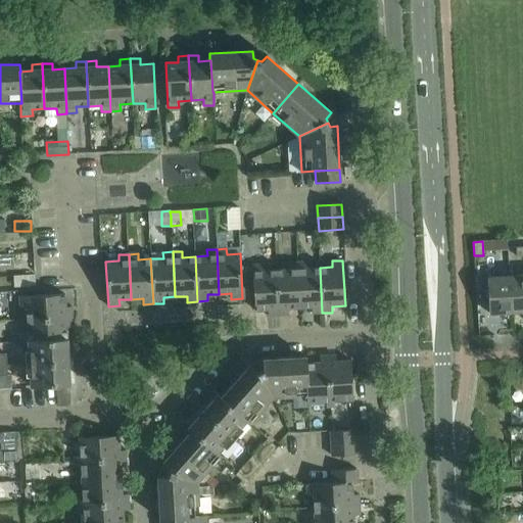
[(288,270),(276,271),(278,316),(288,315),(288,308),(300,307),(297,263),(288,264),(288,270)]
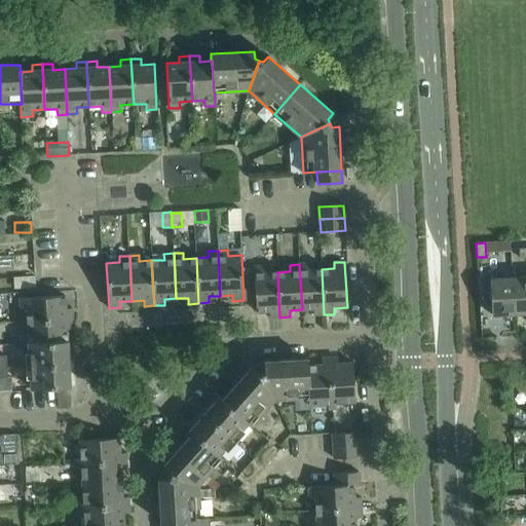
[(308,264),(299,264),(302,309),(313,309),(313,315),(324,314),(322,269),(309,270),(308,264)]
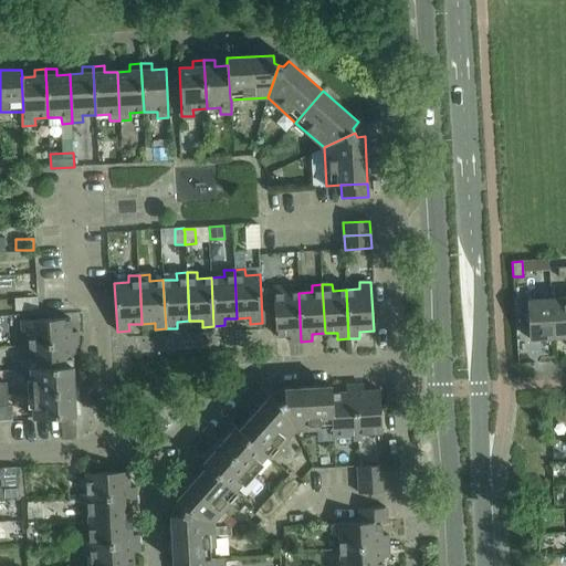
[(273,287),(273,296),(275,323),(275,336),(290,335),(290,342),(301,342),(299,293),(285,293),(284,286),(273,287)]
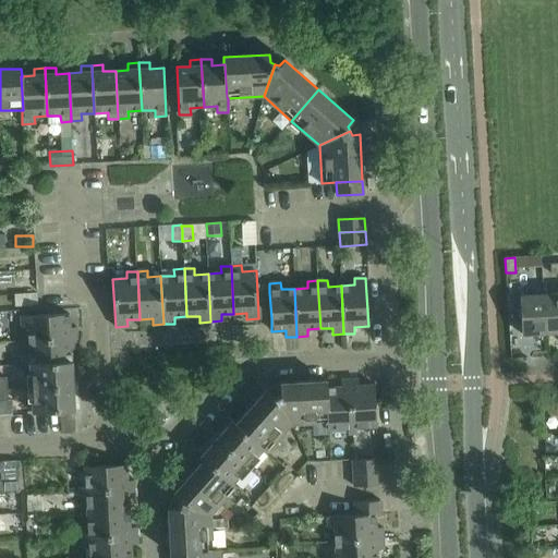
[(269,292),(257,293),(258,318),(271,318),(269,292)]
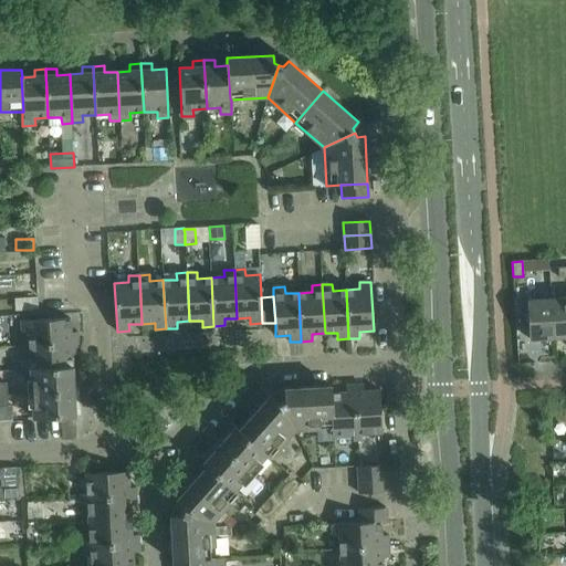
[(565,297),(552,300),(554,338),(565,337),(565,297)]
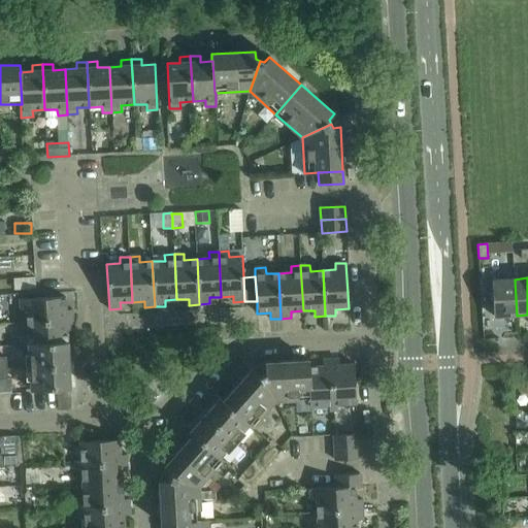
[(517,316),(515,279),(492,281),(494,317),(517,316)]
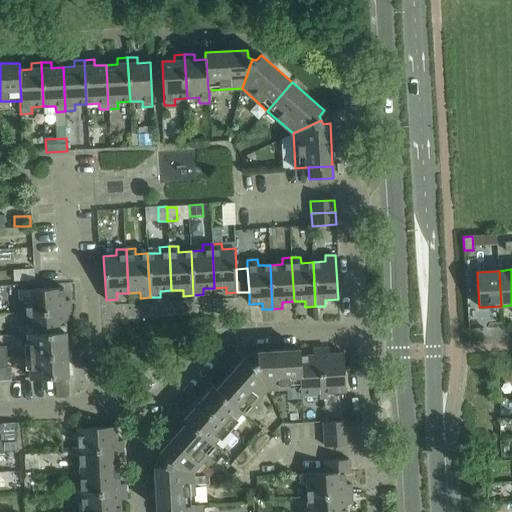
[(26,301),(26,313),(70,310),(70,300),(64,301),(63,288),(19,291),(20,301),(26,301)]
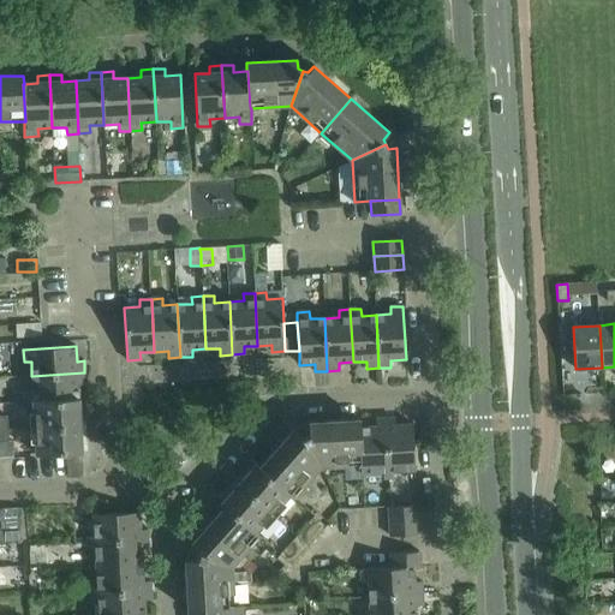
[(84,372),(31,376),(33,390),(25,390),(27,404),(34,404),(34,402),(79,399),(78,386),(85,386),(84,372)]
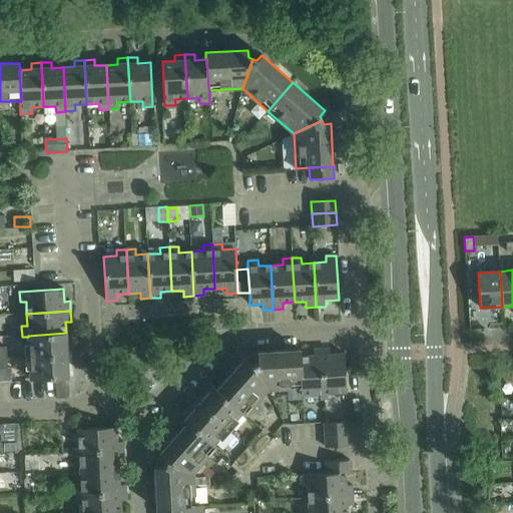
[(28,336),(28,337),(29,357),(67,355),(66,333),(28,336)]
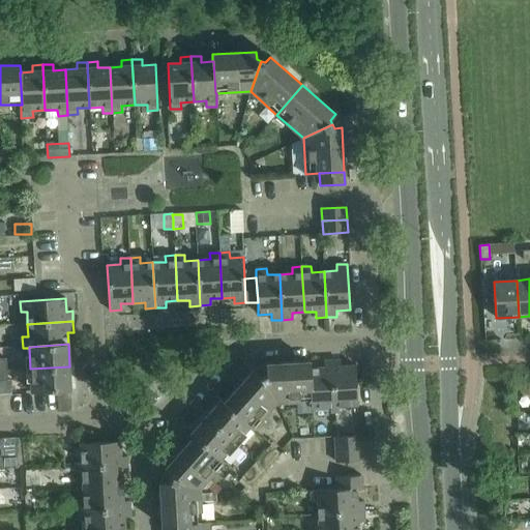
[(340,360),(331,361),(334,412),(339,412),(339,407),(358,406),(355,365),(340,366),(340,360)]
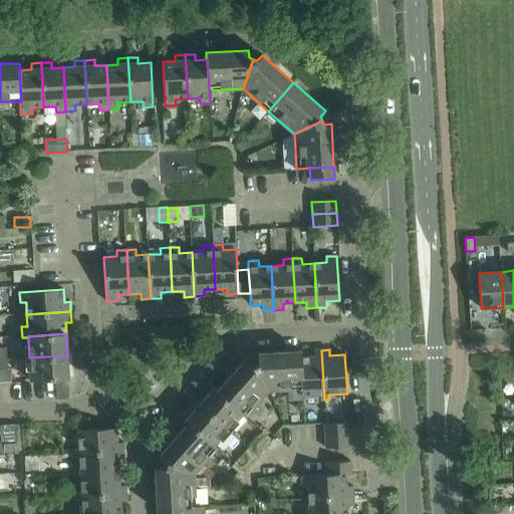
[(258,360),(255,362),(268,391),(301,389),(302,389),(300,357),(301,357),(301,350),(258,352),(258,360)]
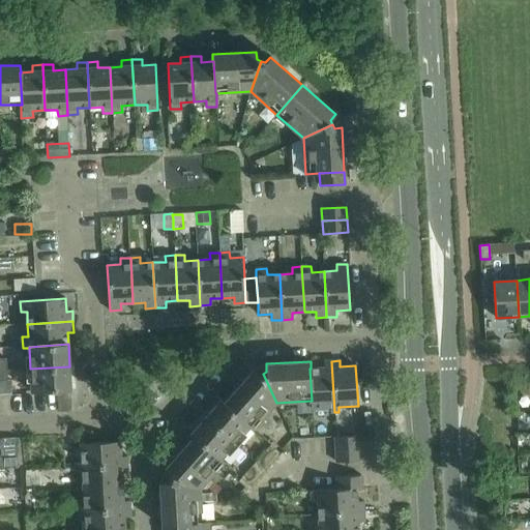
[(312,401),(311,401),(311,408),(330,407),(330,413),(334,412),(331,361),(324,361),(324,367),(311,369),(310,369),(312,401)]
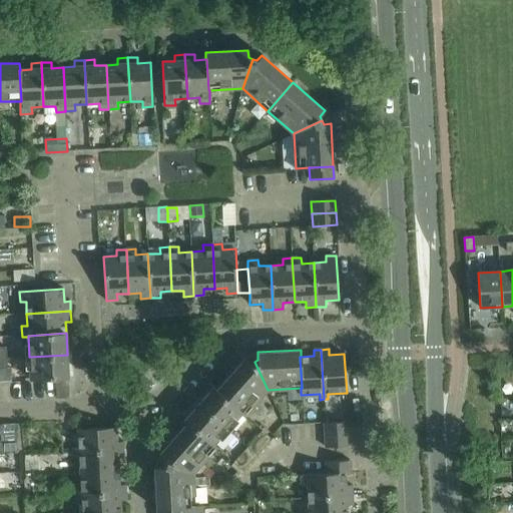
[(67,355),(29,357),(30,380),(55,378),(68,378),(68,377),(67,355)]
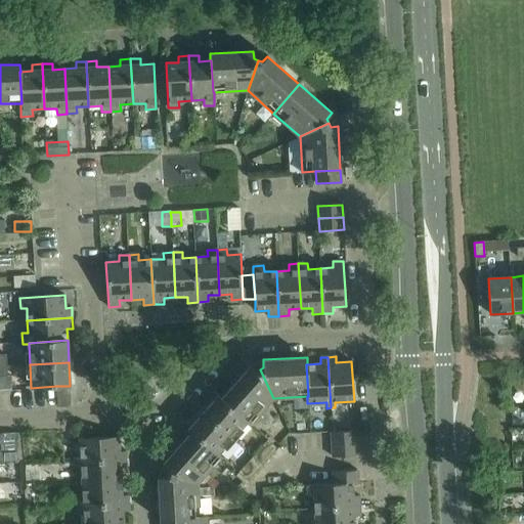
[(250,366),(222,397),(221,398),(247,422),(246,422),(250,425),(273,398),(260,369),(255,372),(250,366)]
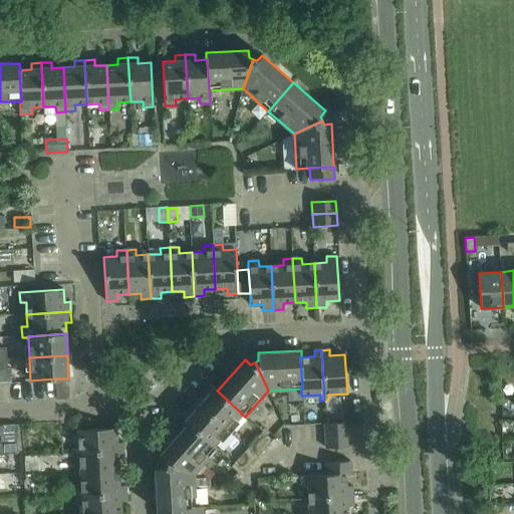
[(68,378),(55,378),(56,400),(69,399),(68,378)]
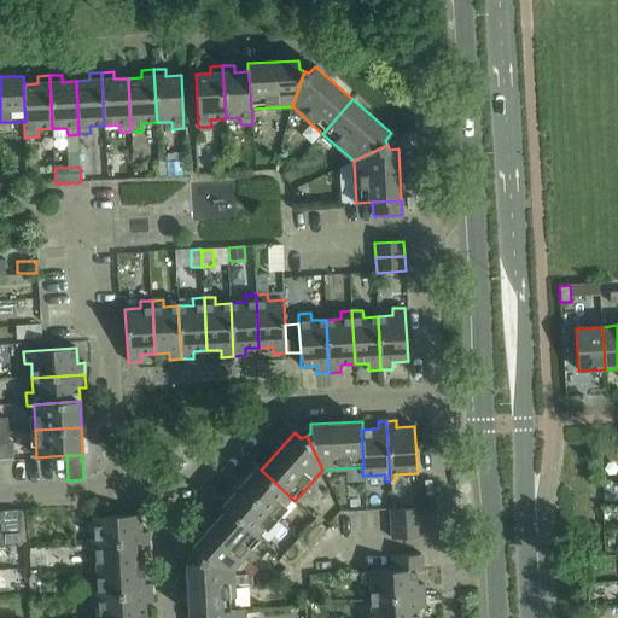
[(257,465),(239,485),(274,517),(290,497),(291,497),(261,470),(262,468),(257,465)]
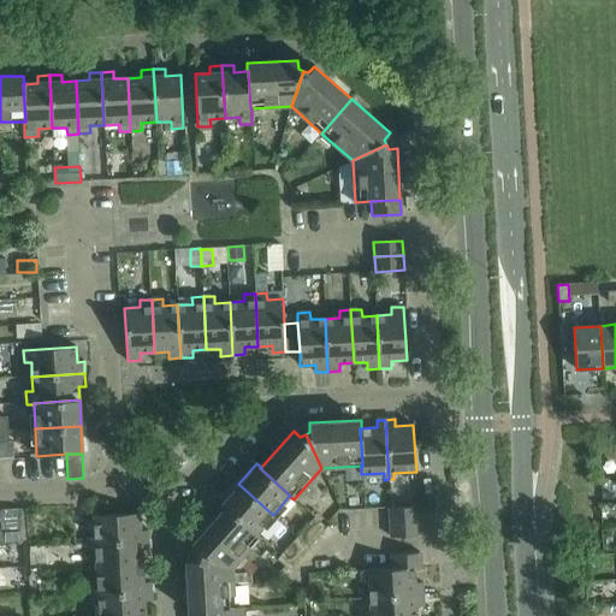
[(220,504),(225,508),(225,507),(255,534),(256,533),(273,515),(238,484),(220,504)]
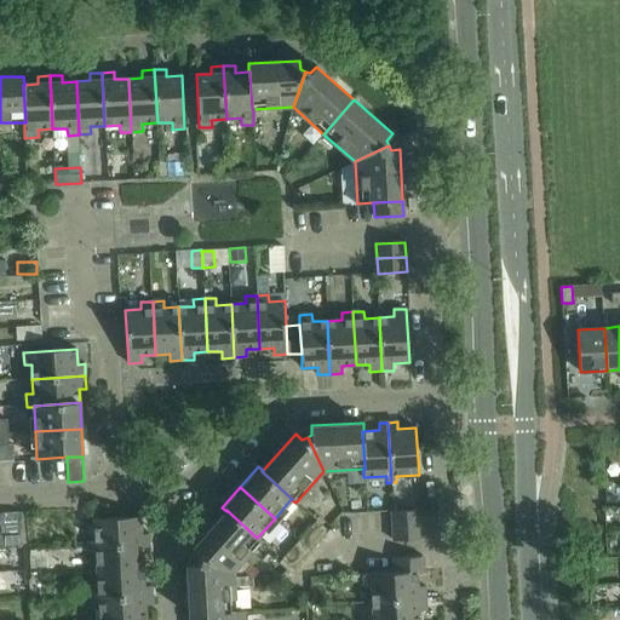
[(95,521),(96,541),(89,541),(89,546),(149,544),(148,534),(141,534),(139,516),(95,520),(93,509),(79,510),(79,521),(95,521)]
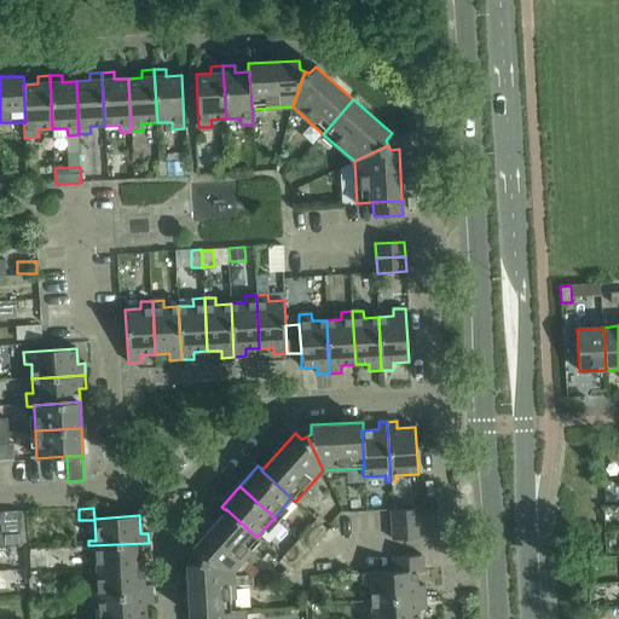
[(200,553),(198,559),(233,571),(261,539),(258,536),(256,537),(226,509),(226,510),(192,547),(200,553)]
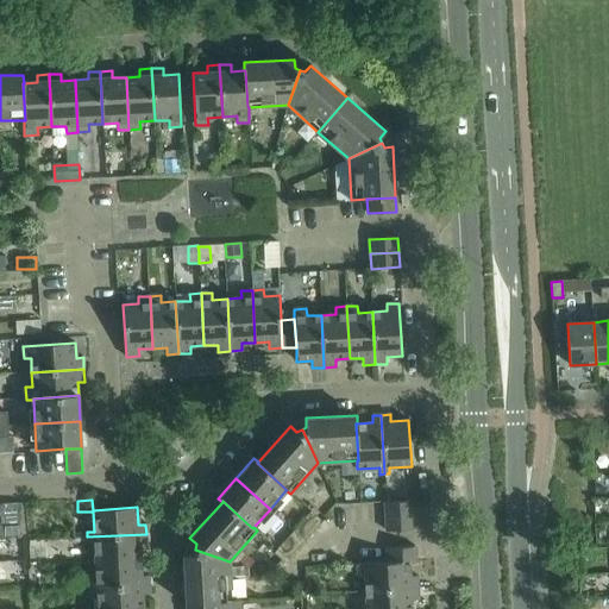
[(384,502),(385,518),(414,515),(413,501),(384,502)]
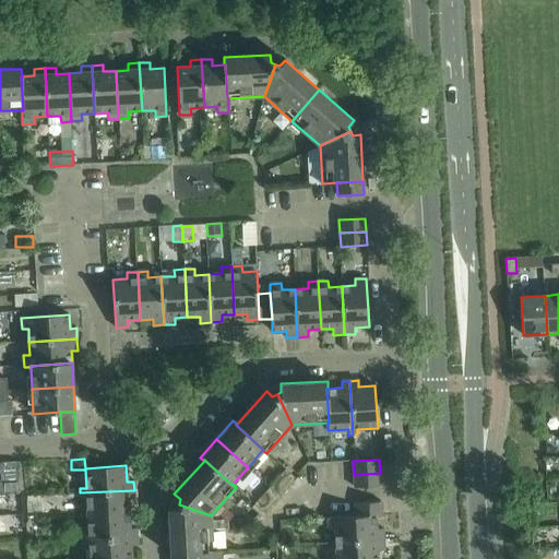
[(285,470),(277,478),(287,487),(295,478),(285,470)]
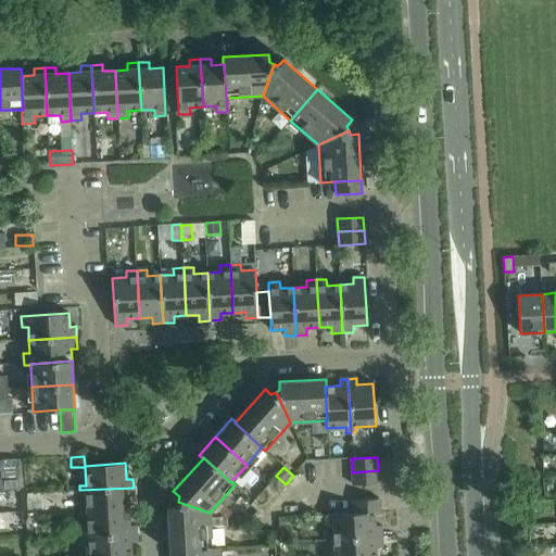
[(378,483),(378,470),(352,472),(352,485),(378,483)]
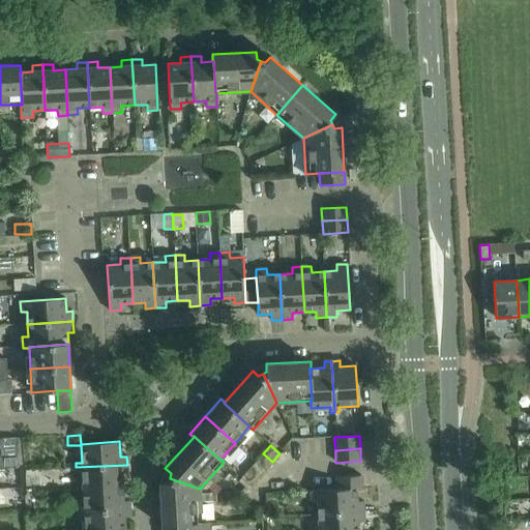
[(265,470),(272,462),(263,453),(256,462),(265,470)]
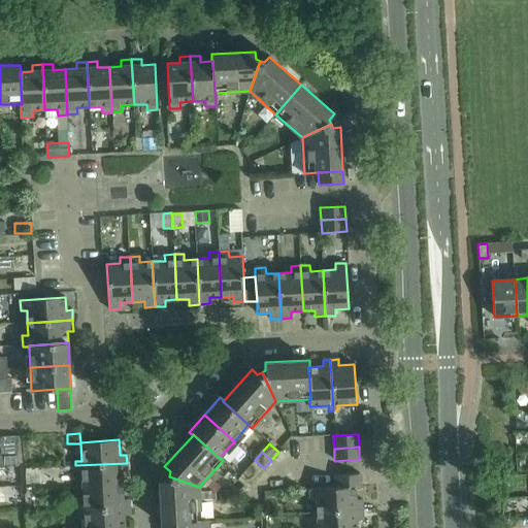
[(19,455),(0,456),(0,464),(19,464),(19,455)]
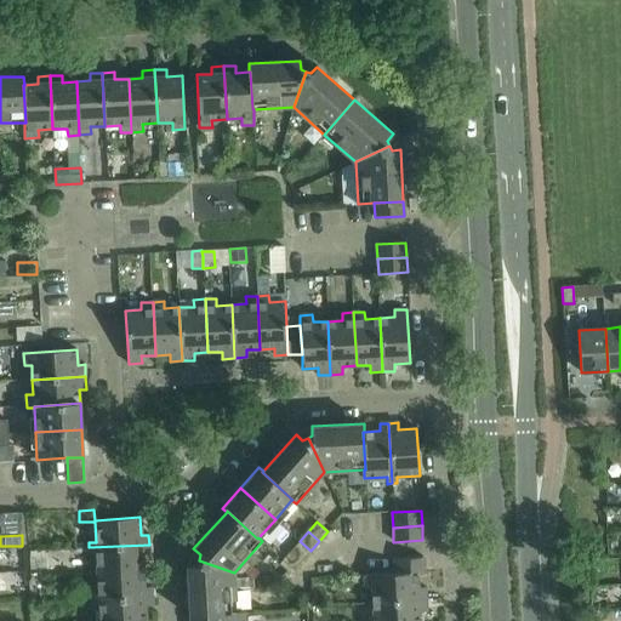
[(302,560),(311,551),(300,541),(291,551),(302,560)]
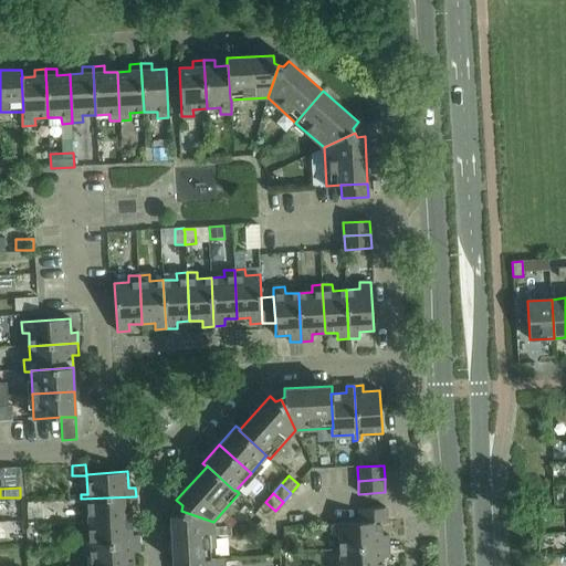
[(136,496),(81,499),(82,503),(87,503),(88,523),(130,521),(129,505),(136,504),(136,496)]
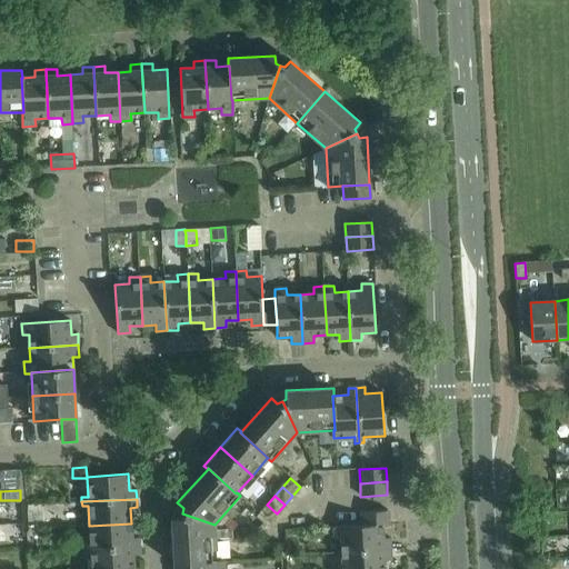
[(267,505),(259,513),(269,522),(277,513),(267,505)]
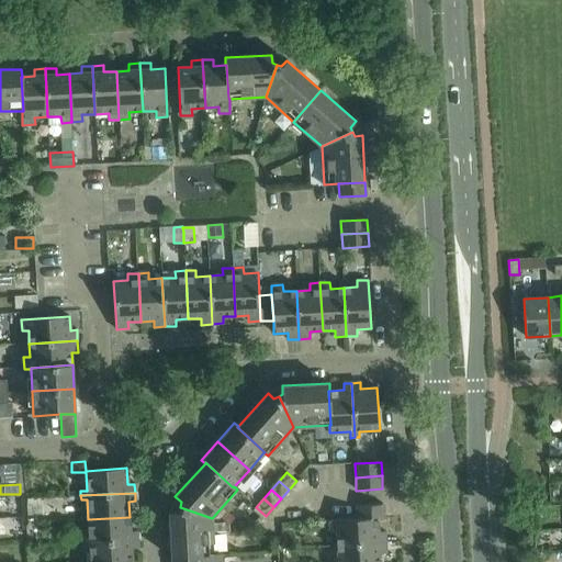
[(358,519),(329,520),(330,532),(337,531),(337,546),(385,542),(385,531),(379,532),(378,519),(384,519),(383,505),(357,506),(358,519)]
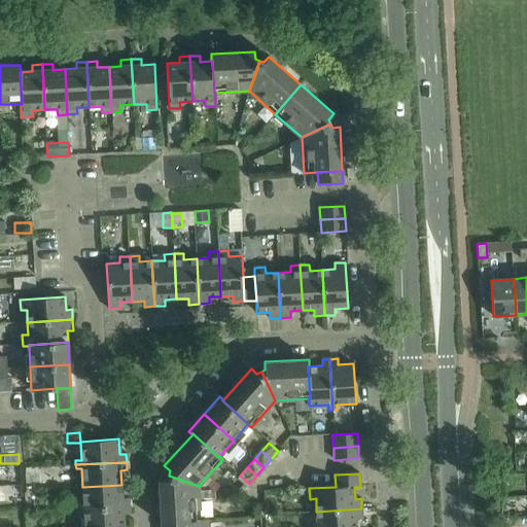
[(199,486),(169,476),(167,480),(159,480),(162,524),(169,524),(169,523),(201,521),(201,520),(199,486)]
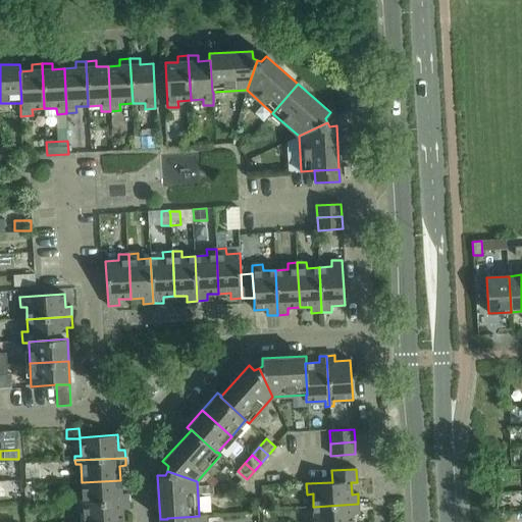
[(77,501),(77,505),(127,502),(127,493),(121,494),(120,480),(82,482),(83,500),(77,501)]
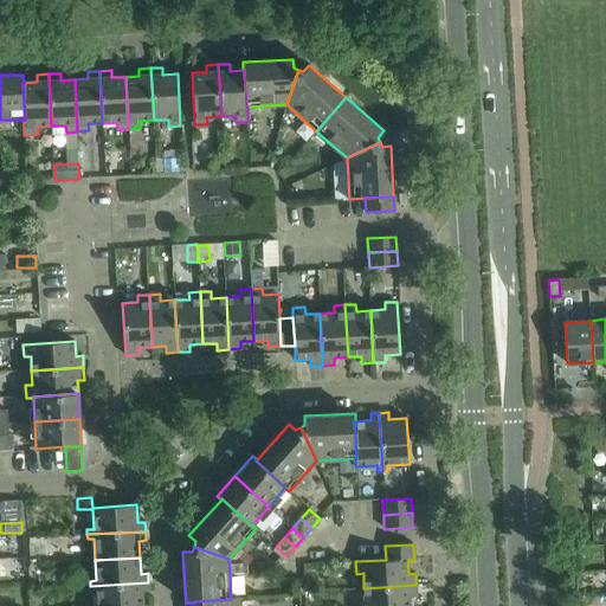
[(148,582),(90,586),(90,591),(97,590),(97,605),(142,605),(142,592),(149,591),(148,582)]
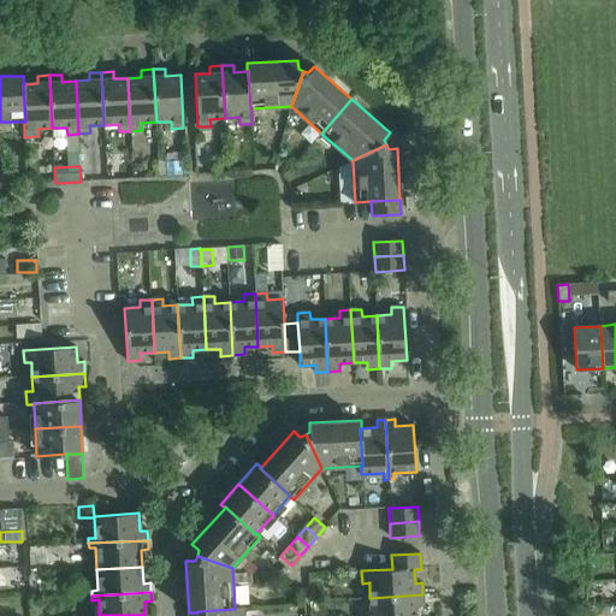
[(363,612),(363,615),(416,615),(416,608),(424,606),(422,594),(369,598),(371,612),(363,612)]
